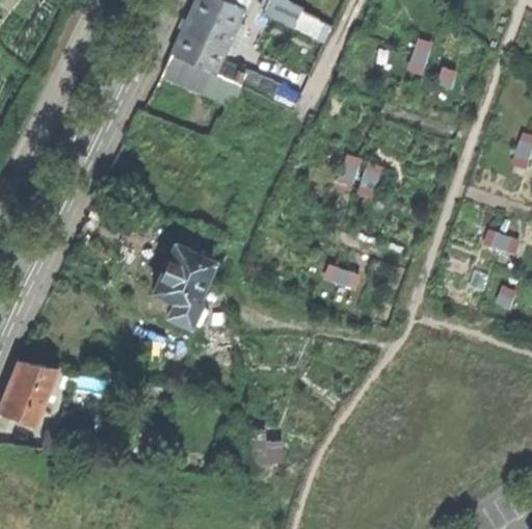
[(182,31),(170,55),(240,86),(244,74),(220,63),(243,11),(233,6),(235,0),(195,0),(186,21),(182,19),(179,24),(177,29),(182,31)]
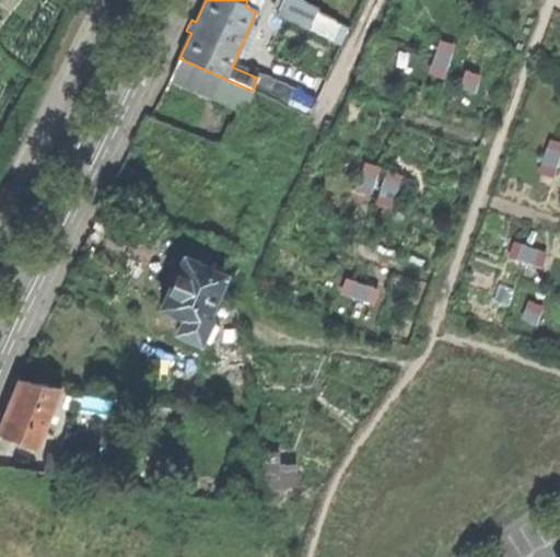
[(298,0),(281,0),(276,14),(307,28),(316,11),(298,0)]
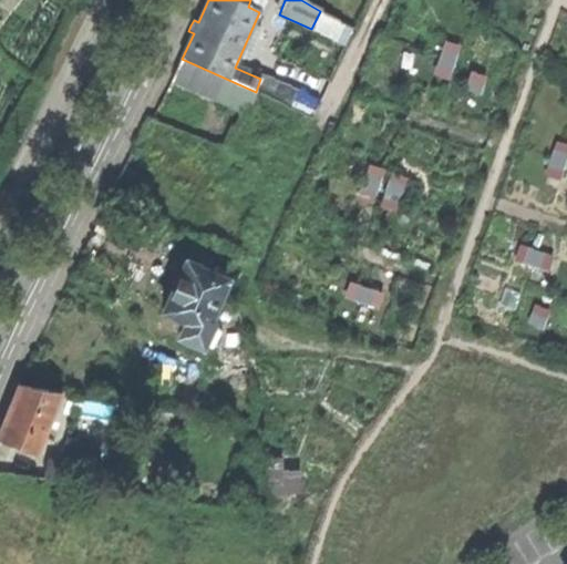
[(352,31),(320,11),(311,29),(346,45),(352,31)]
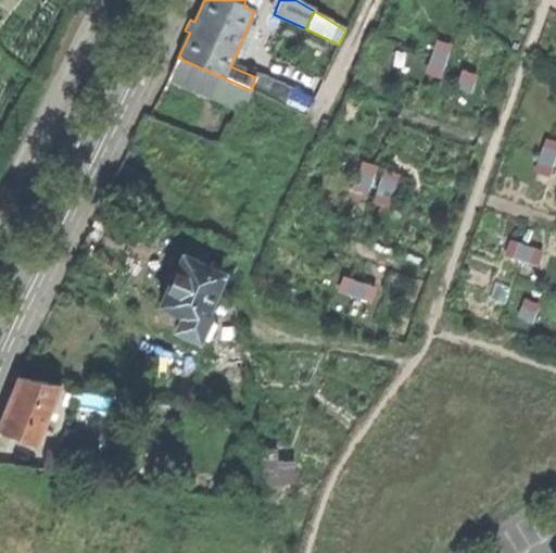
[(167,79),(244,113),(251,90),(178,58),(172,71),(167,79)]
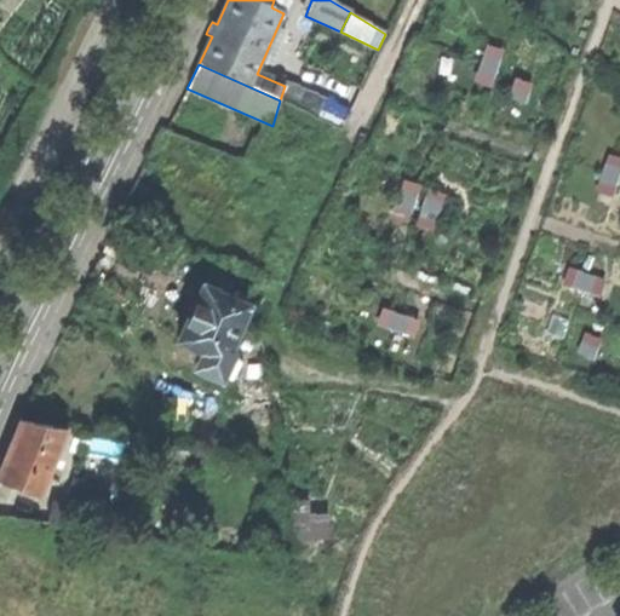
[(399,218),(442,231),(454,194),(411,179),(399,218)]
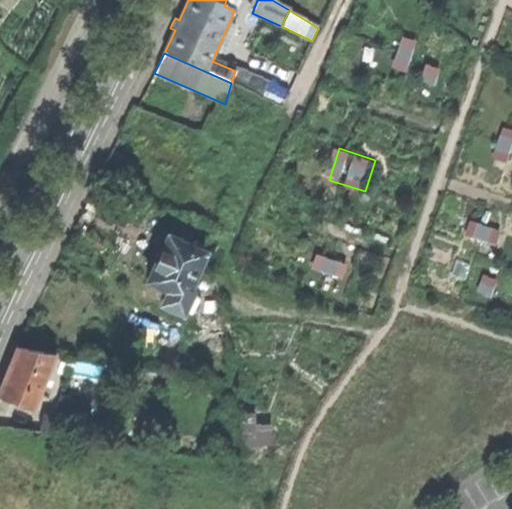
[(163,304),(180,312),(191,291),(187,289),(203,254),(168,237),(158,256),(147,282),(169,293),(163,304)]
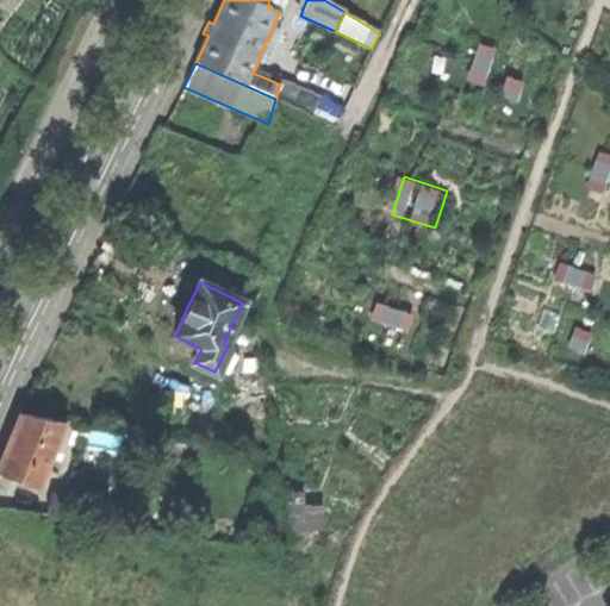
[(384,304),(378,320),(416,332),(421,316),(384,304)]
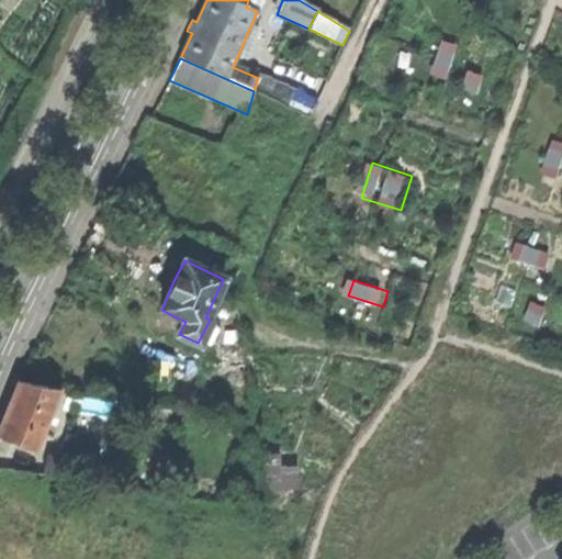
[(0,426),(0,438),(36,453),(60,390),(19,382),(7,411),(0,426)]
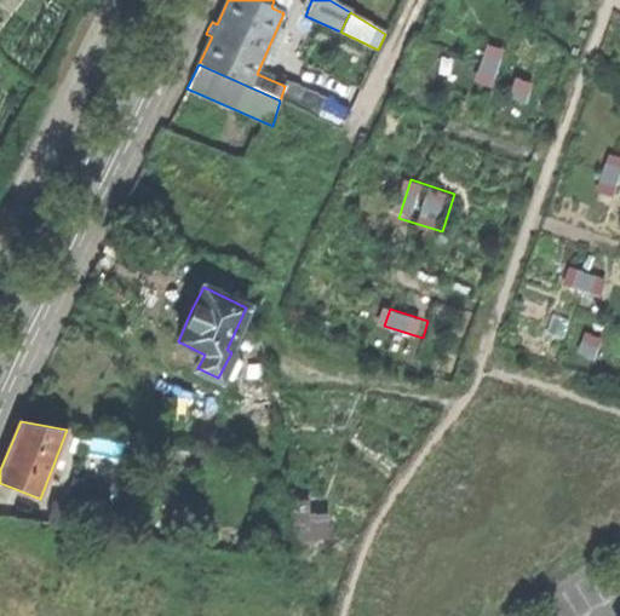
[(49,525),(78,530),(82,512),(52,502),(49,525)]
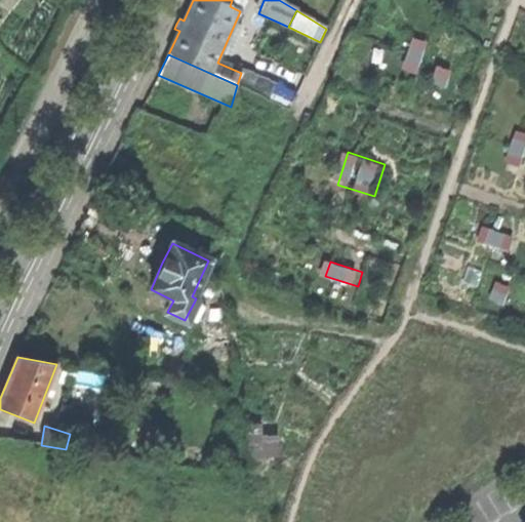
[(0,439),(32,443),(32,435),(0,430),(0,439)]
